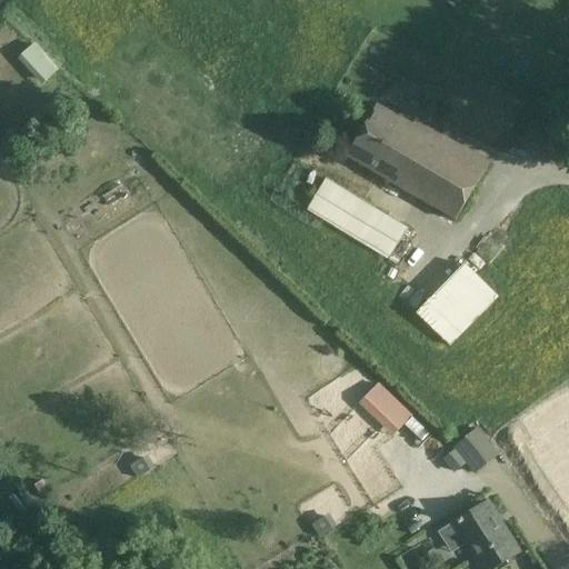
[(59,70),(35,43),(18,60),(42,86),(59,70)]
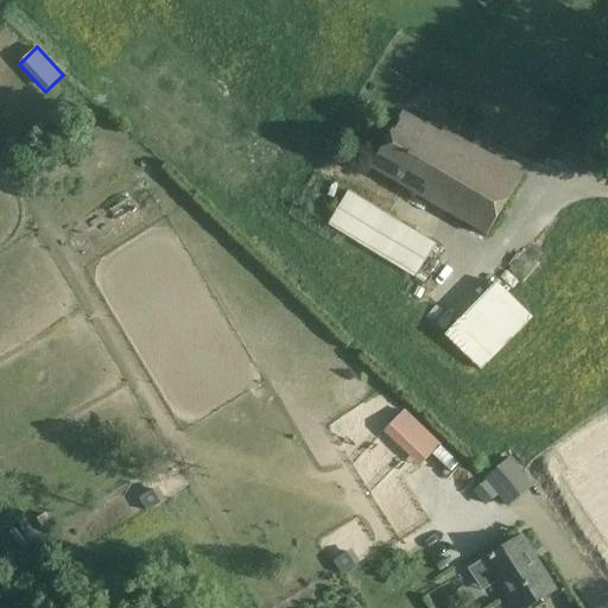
[(371,169),(486,236),(523,175),(444,132),(443,135),(403,114),(371,169)]
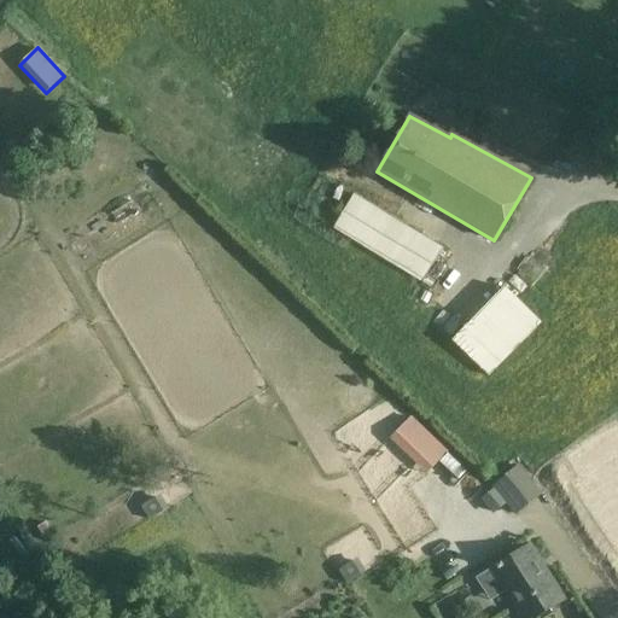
[(65,153),(51,165),(62,180),(76,168),(65,153)]
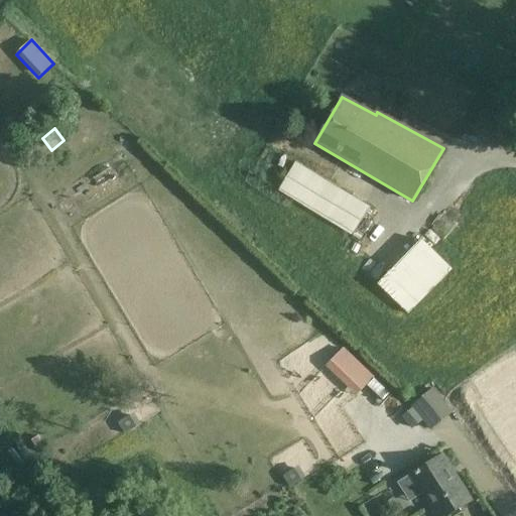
[(124,155),(54,197),(69,220),(137,178),(124,155)]
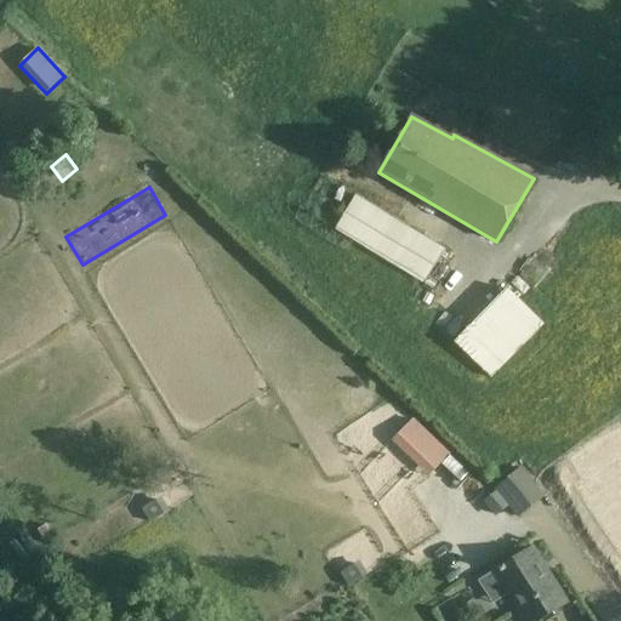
[(445,250),(355,197),(346,191),(335,210),(345,215),(335,229),(425,283),(445,250)]
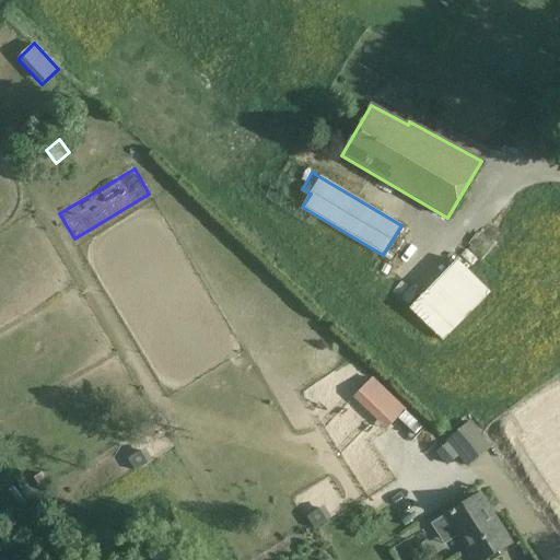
[(457,261),(442,278),(410,310),(443,342),(490,293),(457,261)]
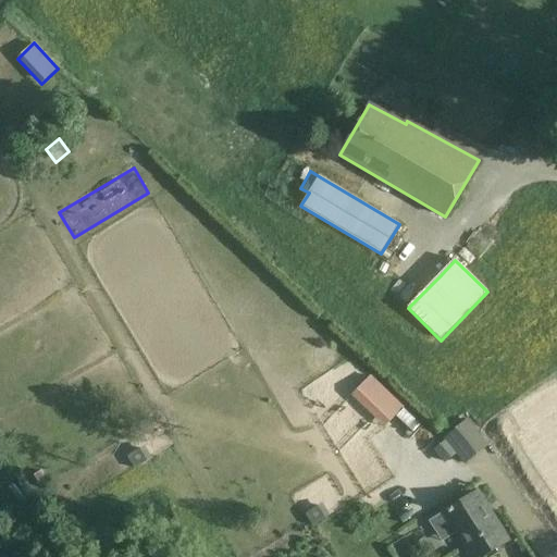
[(348,393),(380,426),(399,408),(368,374),(348,393)]
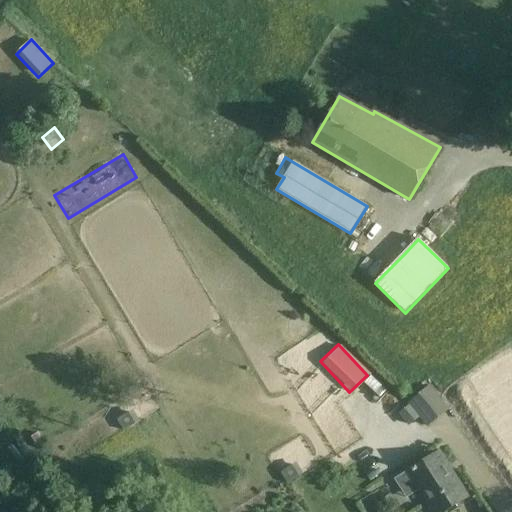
[(511,355),(511,354),(478,377),(492,398),(511,384),(511,355)]
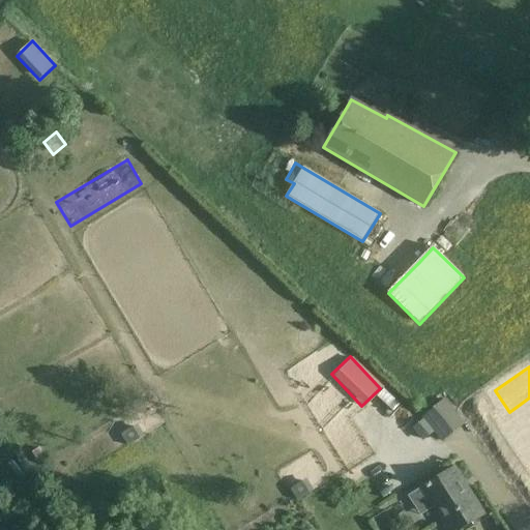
[(383,390),(377,398),(392,413),(400,405),(383,390)]
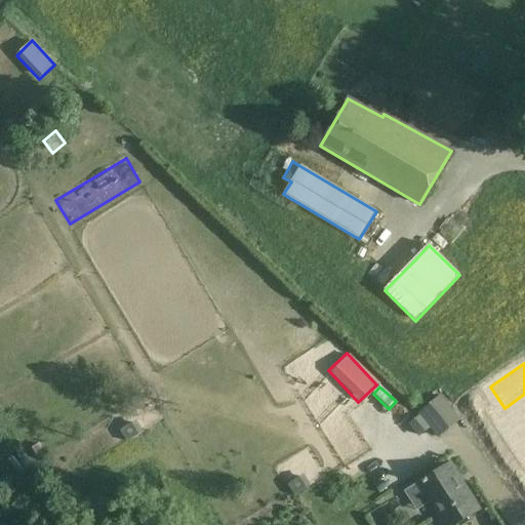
[(524,394),(505,408),(517,426),(524,419),(524,394)]
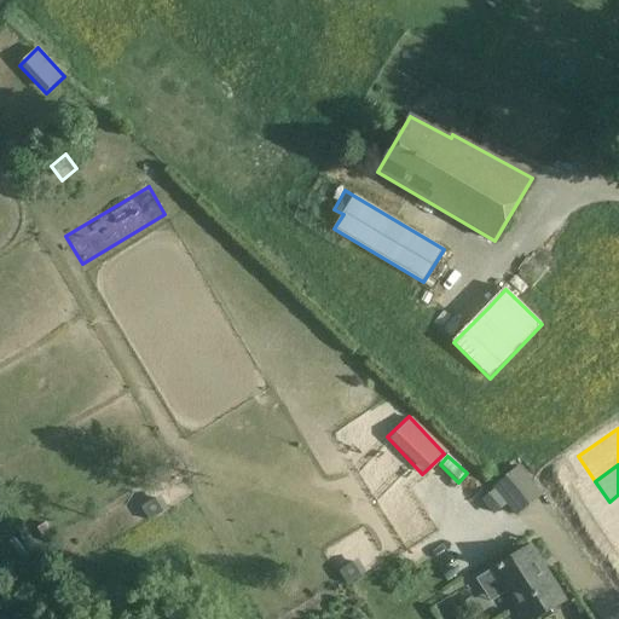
[(498,489),(486,498),(482,501),(493,514),(474,530),(484,542),(503,526),(495,516),(508,505),(515,515),(519,513),(543,493),(521,466),(496,485),(498,489)]
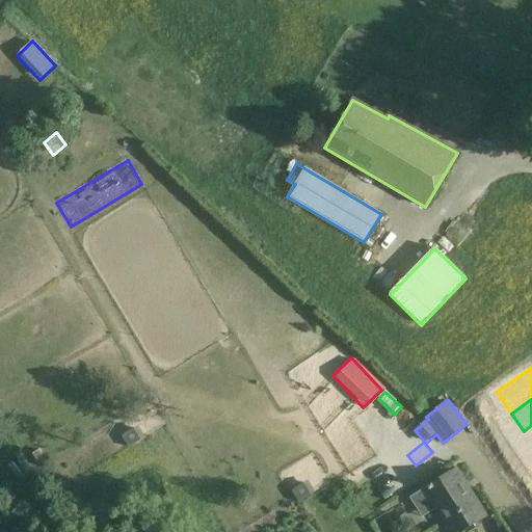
[(479,417),(473,421),(481,434),(488,429),(479,417)]
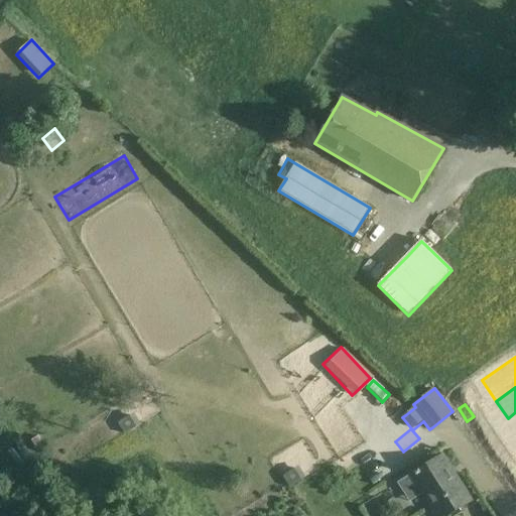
[(478,420),(472,424),(480,437),(487,432),(478,420)]
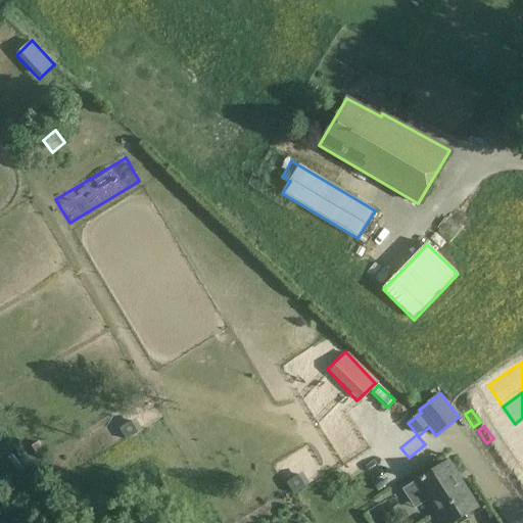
[(497,442),(490,447),(500,460),(507,456),(497,442)]
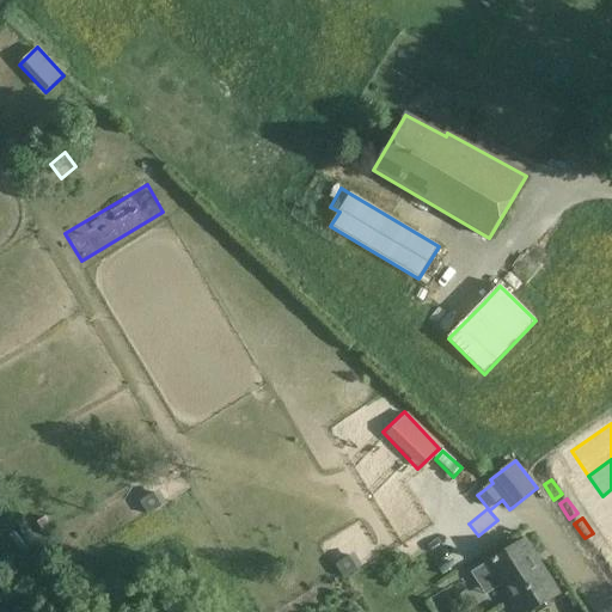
[(23,521),(16,525),(31,550),(38,545),(23,521)]
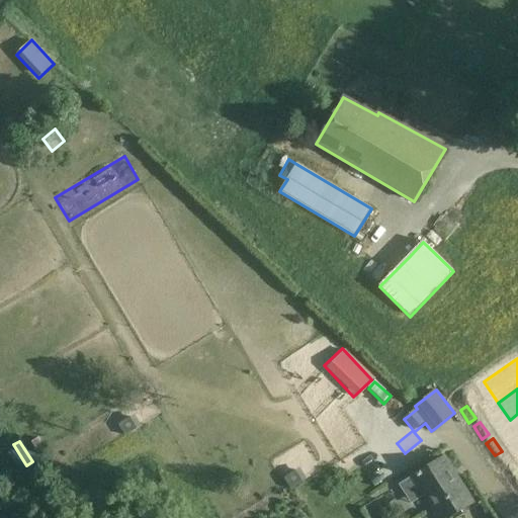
[(442,457),(412,477),(413,478),(425,496),(431,506),(438,517),(449,517),(471,505),(460,488),(451,473),(455,471),(456,470),(446,454),(442,457)]
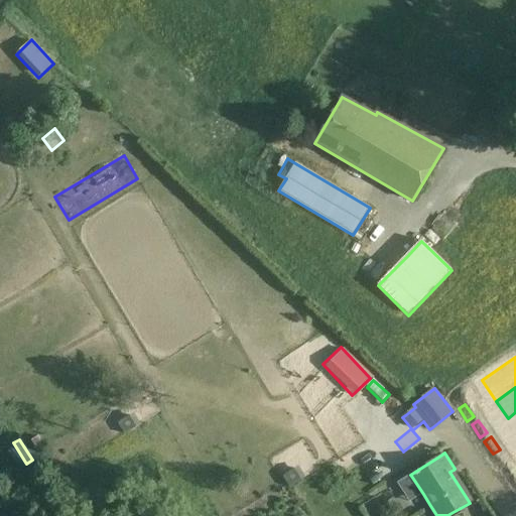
[(501,458),(495,463),(503,476),(510,471),(501,458)]
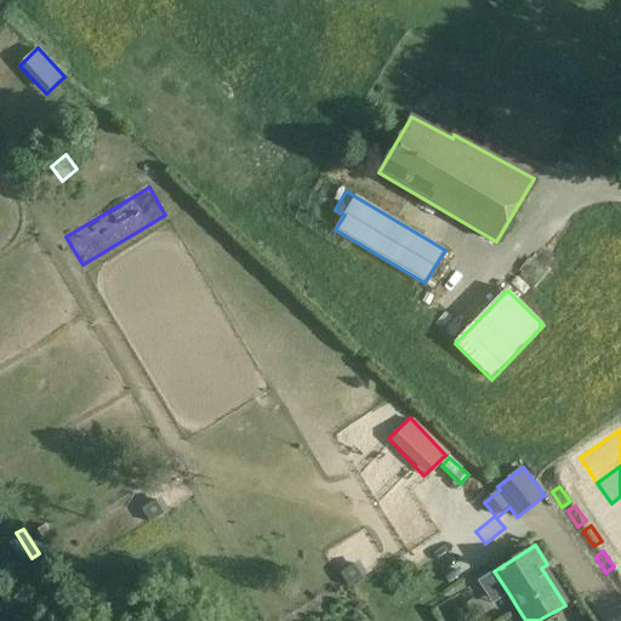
[(66,554),(53,560),(63,577),(74,570),(66,554)]
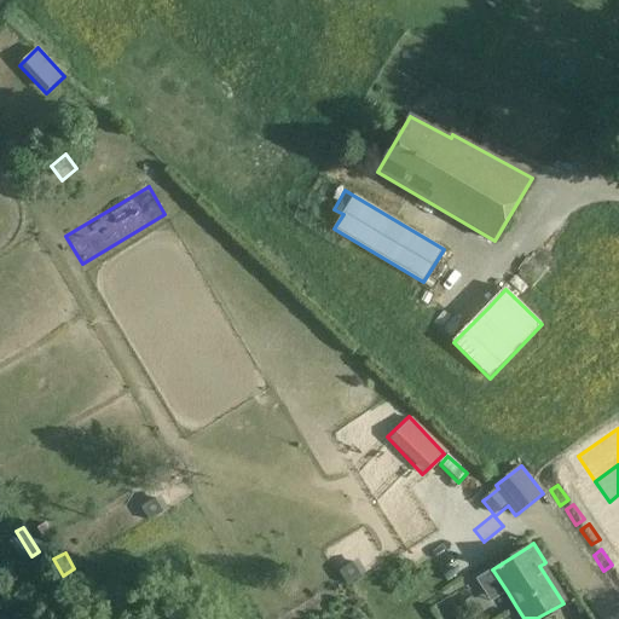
[(358,560),(339,572),(347,586),(366,573),(358,560)]
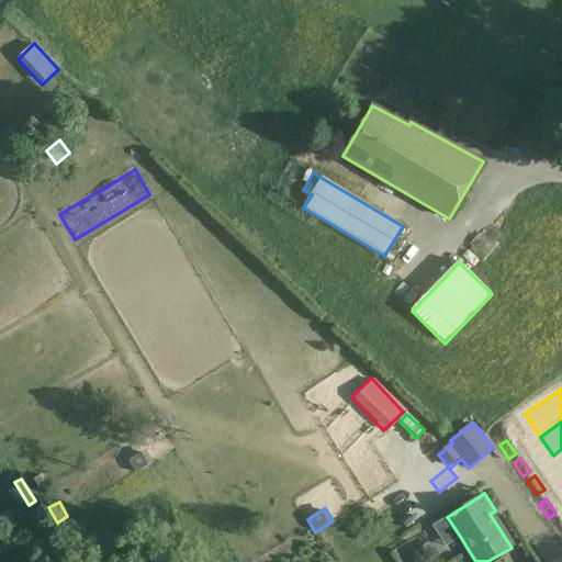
[(561,519),(557,513),(550,518),(559,531),(561,529),(561,519)]
